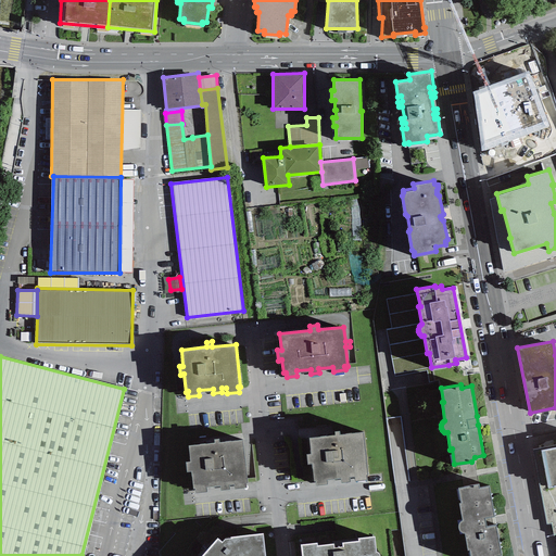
[(335,433),(310,436),(311,452),(307,452),(308,460),(312,460),(314,478),(316,478),(316,483),(327,482),(326,476),(341,475),(341,479),(350,479),(350,475),(354,474),(355,479),(366,478),(366,472),(368,472),(364,430),(340,432),(340,428),(335,428),(335,433)]
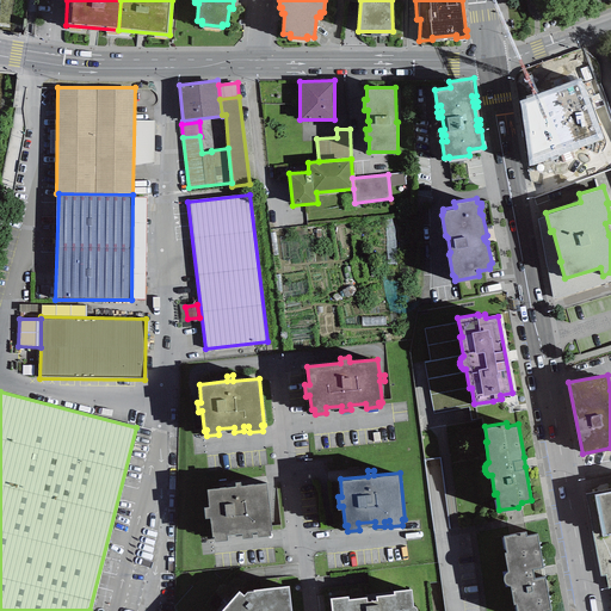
[(235,486),(207,488),(209,506),(205,506),(205,516),(210,516),(213,535),(214,535),(215,541),(227,539),(226,532),(242,531),(242,537),(252,536),(251,531),(257,530),(257,536),(270,535),(270,530),(271,529),(267,482),(241,485),(240,480),(234,480),(235,486)]
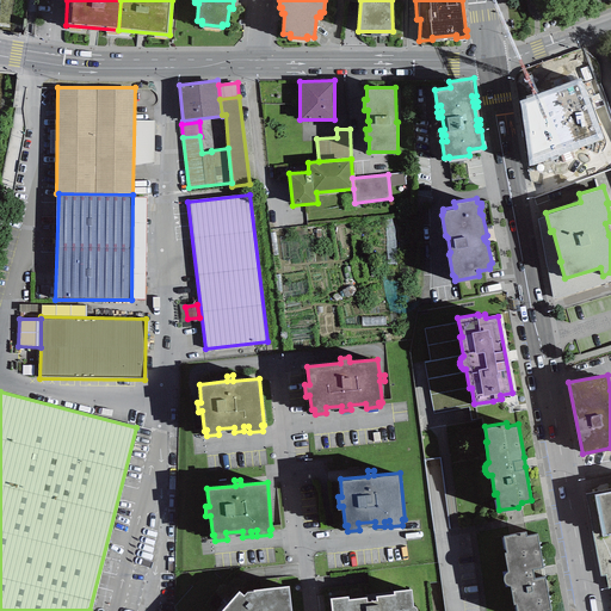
[(610,491),(594,494),(602,534),(610,532),(610,491)]
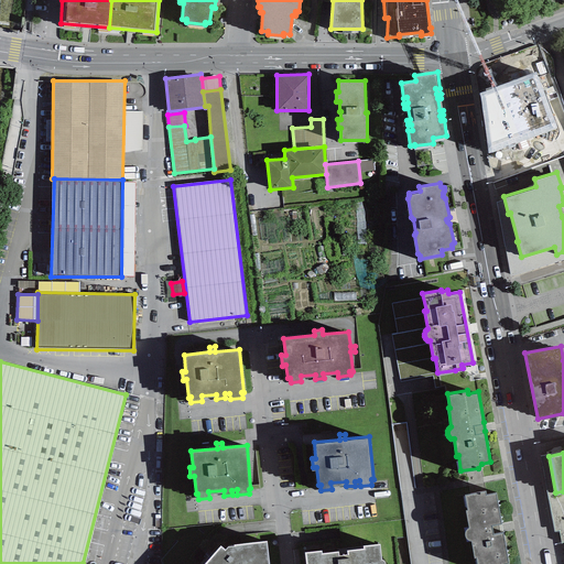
[(563,491),(555,492),(549,456),(541,457),(555,531),(560,530),(562,542),(563,541),(563,491)]
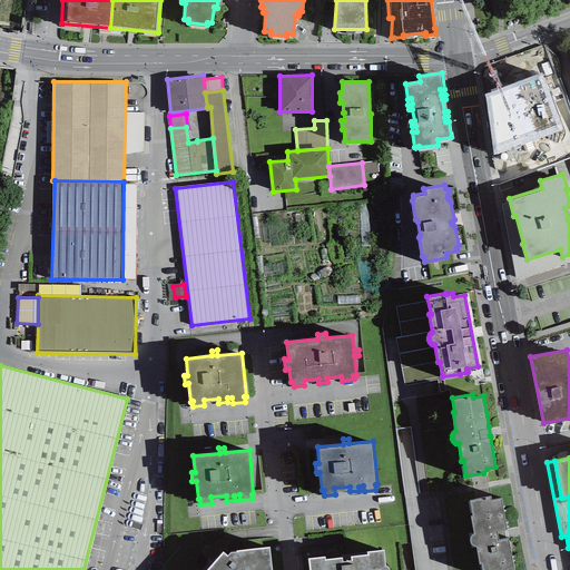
[(491,495),(470,499),(472,513),(471,513),(474,531),(472,532),(471,534),(470,537),(471,540),(472,542),(474,543),(477,544),(480,561),(482,561),(482,569),(504,569),(505,569),(513,567),(509,537),(499,539),(497,530),(507,528),(501,497),(491,499),(491,495)]
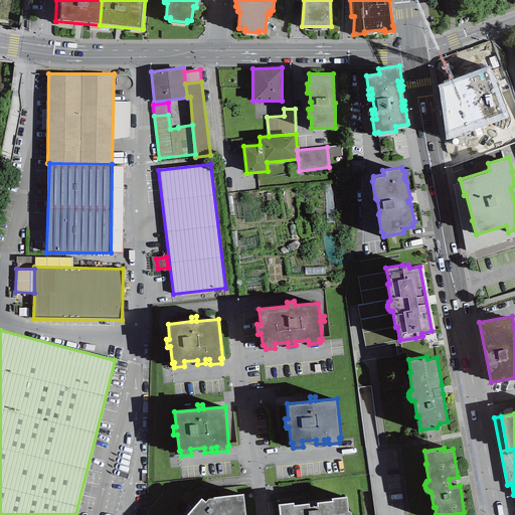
[(245,514),(243,493),(213,495),(213,497),(207,498),(205,500),(201,497),(185,514),(245,514)]
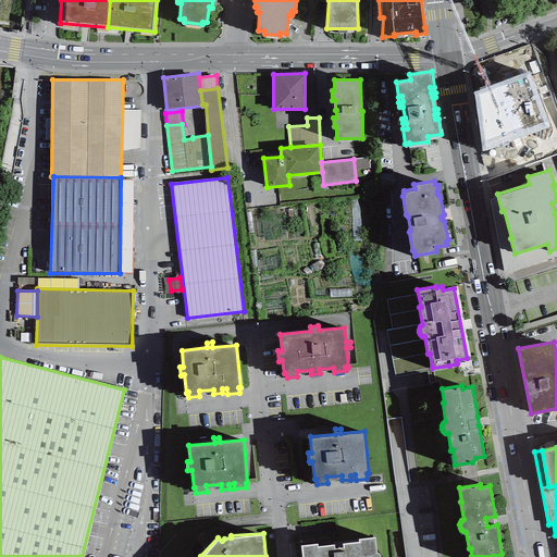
[(317,543),(301,544),(302,556),(379,556),(380,556),(380,555),(381,554),(380,553),(379,552),(376,552),(375,536),(359,537),(360,541),(344,543),(344,546),(335,547),(334,543),(317,545),(317,543)]
